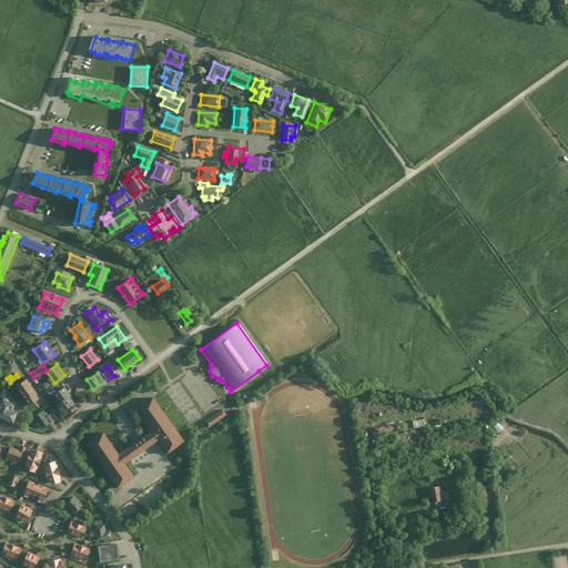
[(30,406),(41,398),(28,378),(16,387),(30,406)]
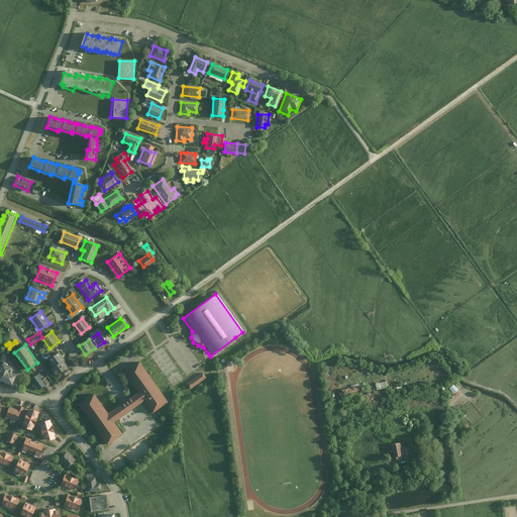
[(66,358),(61,351),(49,359),(55,367),(65,359),(66,358)]
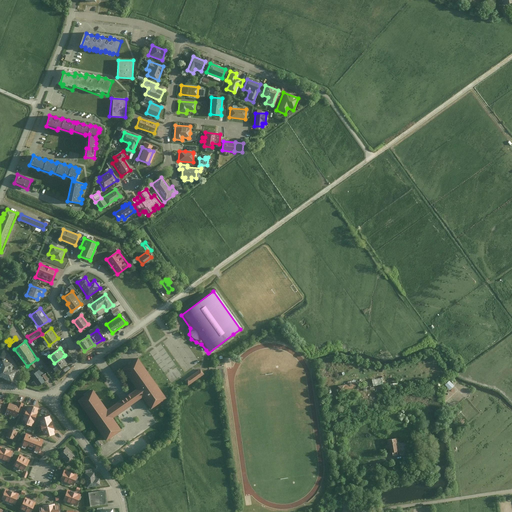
[(57,373),(70,364),(64,356),(54,363),(51,365),(57,373)]
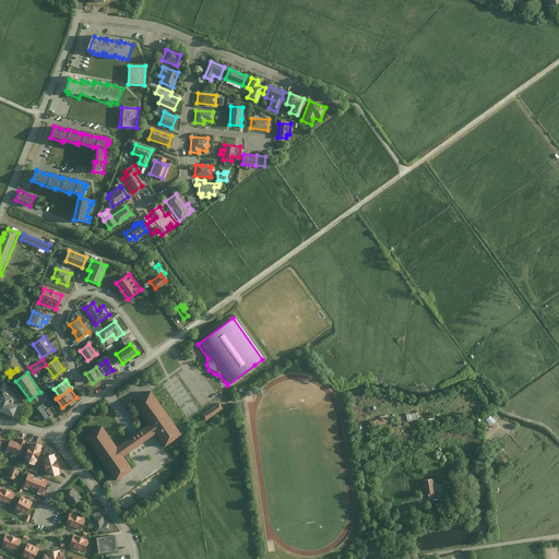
[(3,392),(0,400),(0,411),(14,416),(19,405),(12,402),(14,396),(3,392)]
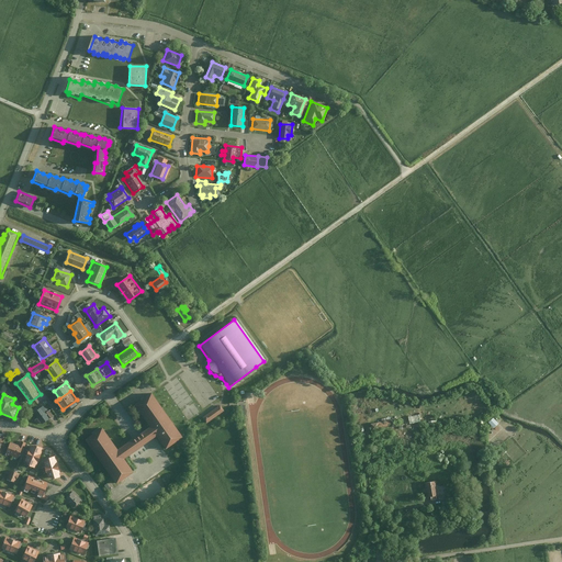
[(103,428),(87,440),(117,484),(134,473),(125,460),(157,437),(166,450),(182,439),(152,394),(135,405),(152,428),(136,438),(119,450),(103,428)]
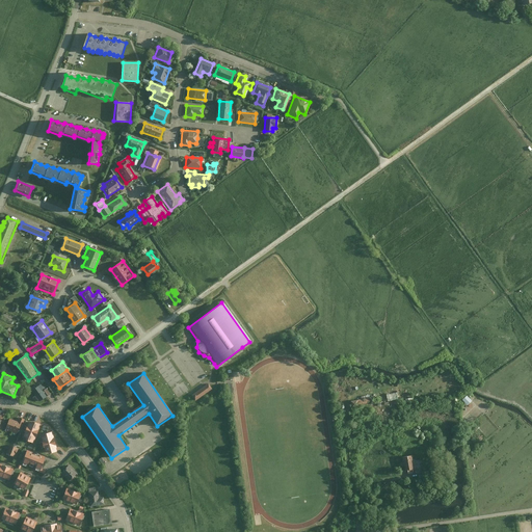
[(42,384),(32,391),(40,401),(48,396),(43,390),(45,389),(42,384)]
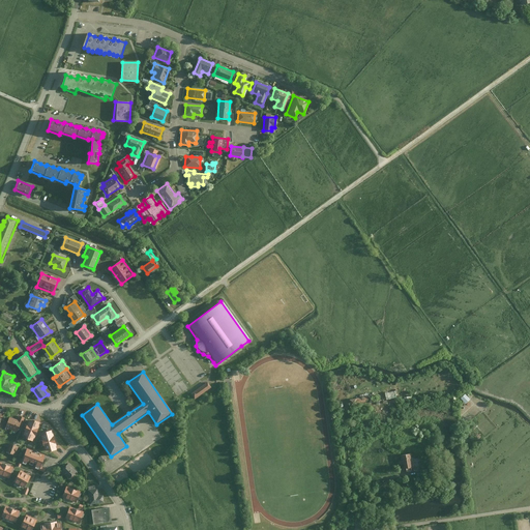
[(207,386),(192,396),(195,401),(210,390),(207,386)]
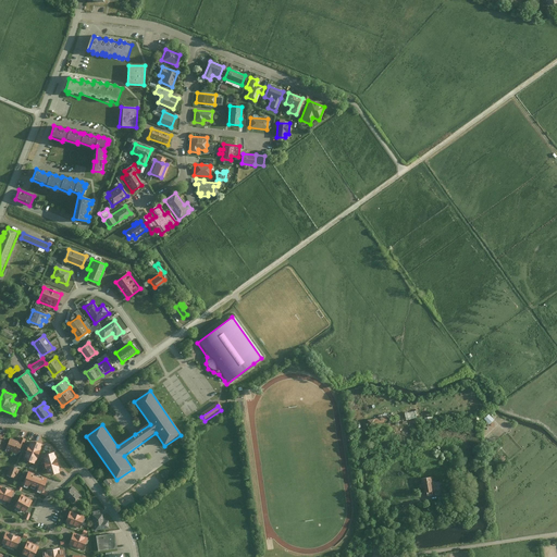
[(484,420),(487,424),(490,422),(491,423),(495,419),(490,415),(484,420)]
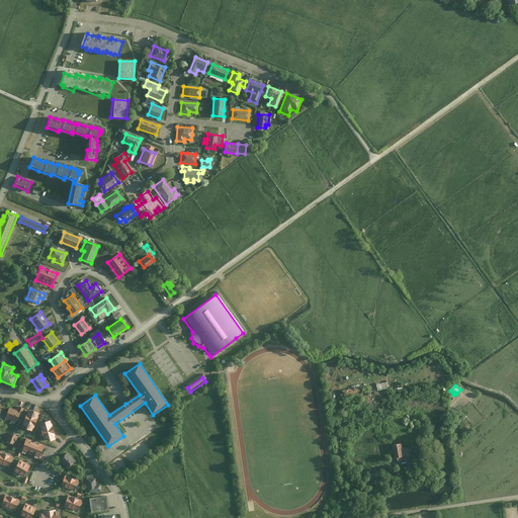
[(343,393),(344,399),(367,395),(366,389),(343,393)]
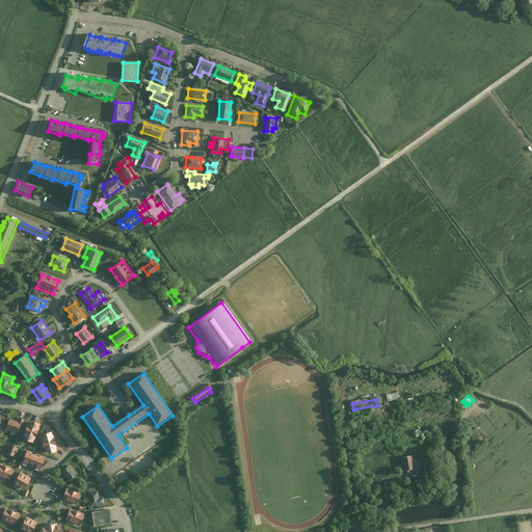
[(6,427),(18,431),(21,422),(9,418),(6,427)]
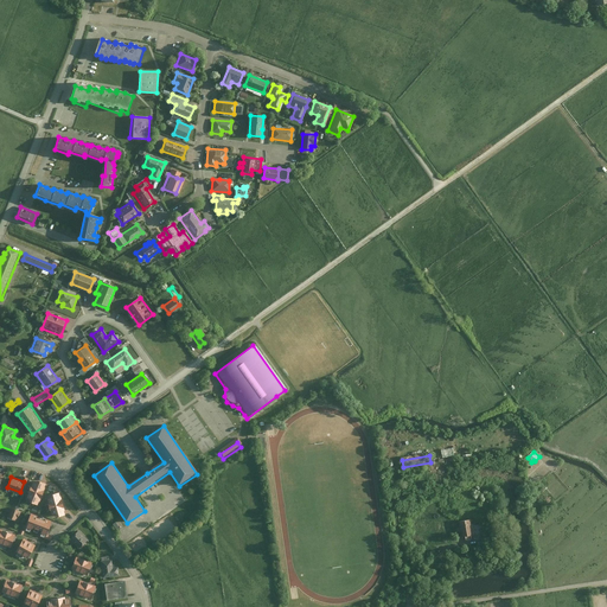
[(33,480),(32,485),(46,491),(49,484),(36,479),(36,481),(33,480)]
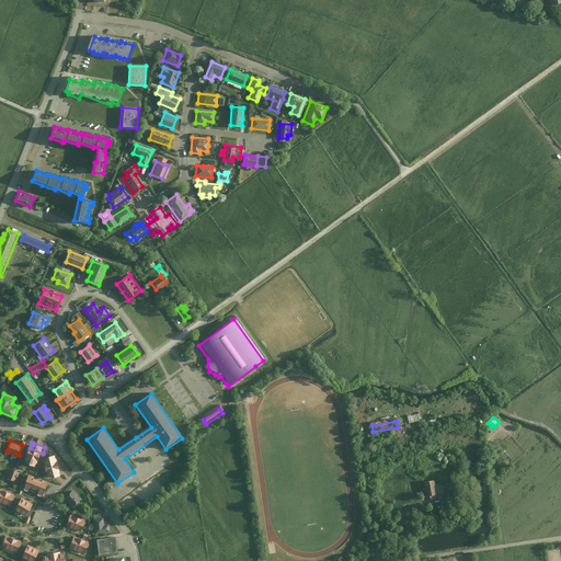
[(30,448),(26,456),(41,460),(43,454),(30,448)]
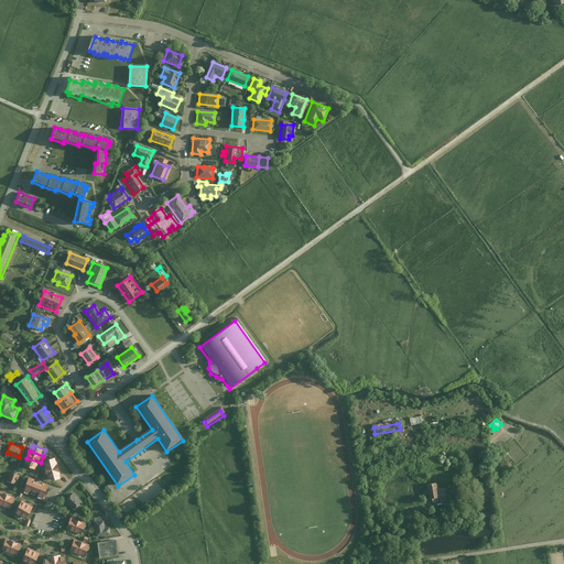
[(45,467),(60,464),(58,462),(57,462),(56,457),(46,459),(46,462),(44,463),(45,467)]
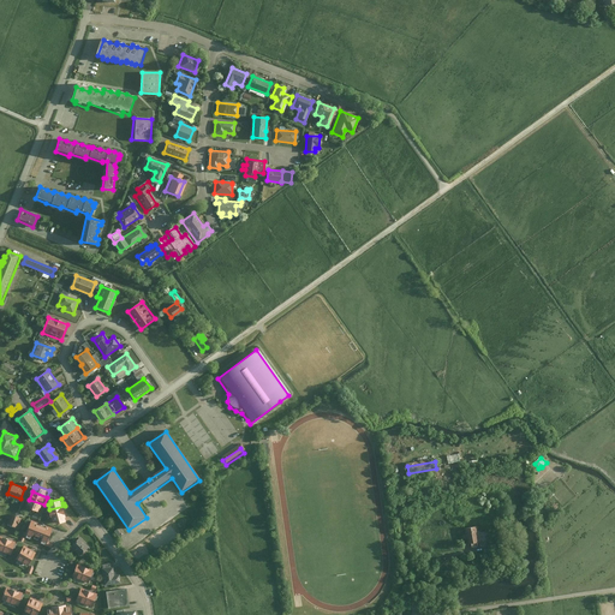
[(45,505),(29,500),(28,505),(31,506),(30,508),(42,513),(45,505)]
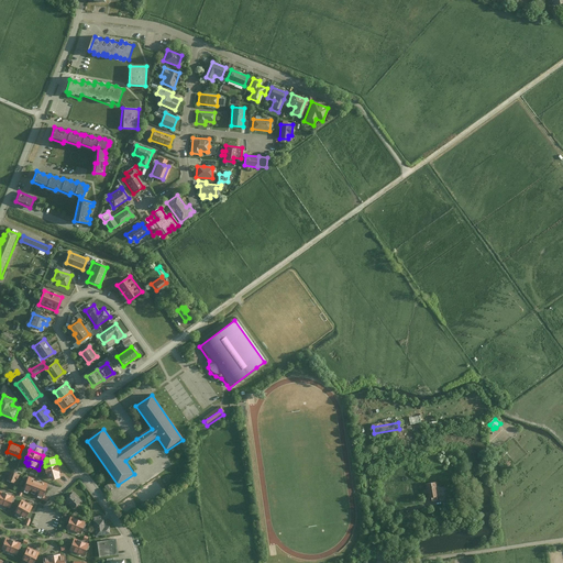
[(45,466),(47,474),(59,471),(62,470),(59,463),(45,466)]
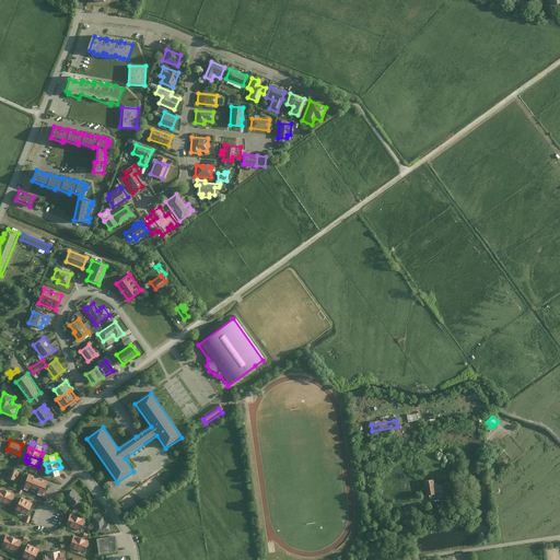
[(19,470),(11,468),(8,478),(15,480),(19,470)]
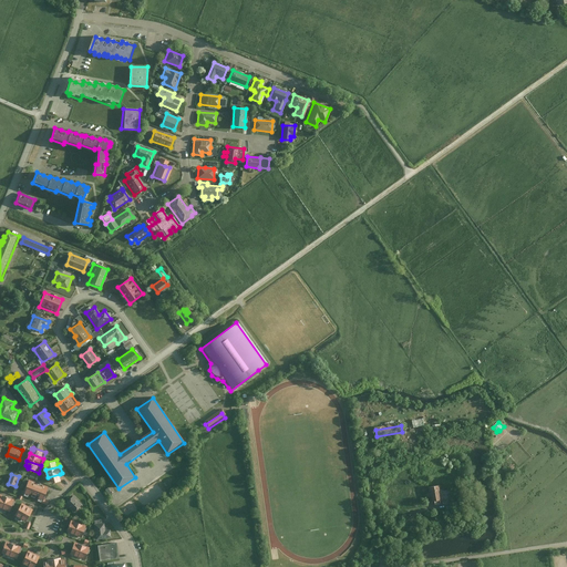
[(61,481),(60,474),(48,477),(49,481),(51,481),(52,483),(61,481)]
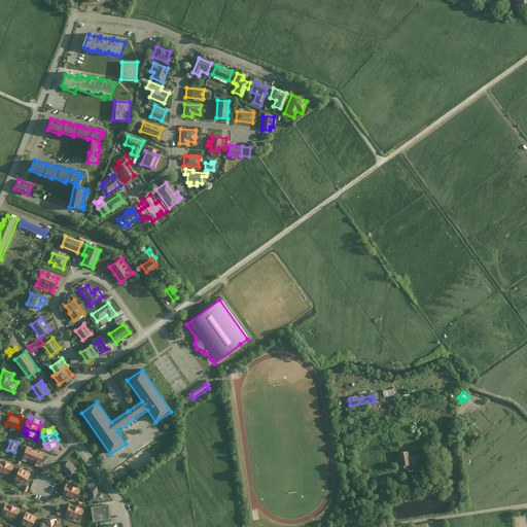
[(27,446),(23,456),(33,460),(37,450),(27,446)]
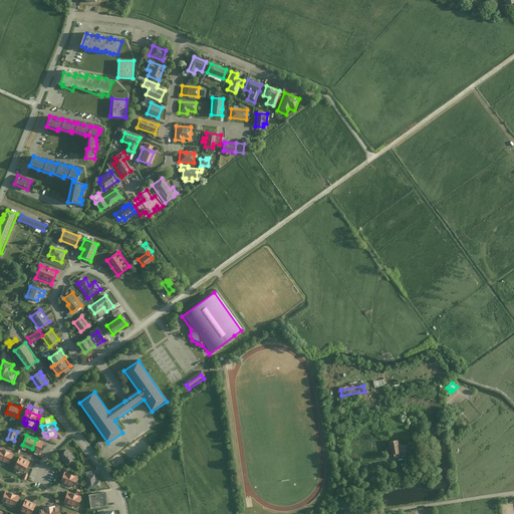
[(36,439),(32,449),(40,453),(44,443),(36,439)]
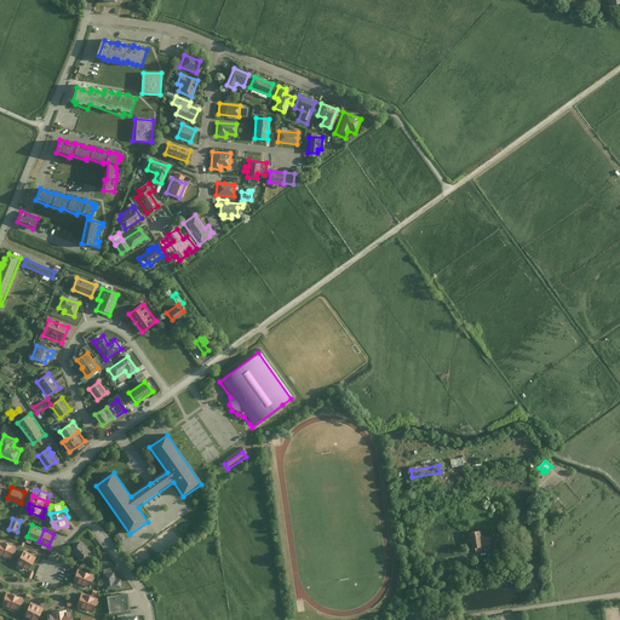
[(484,533),(470,534),(472,554),(497,550),(495,539),(486,540),(484,533)]
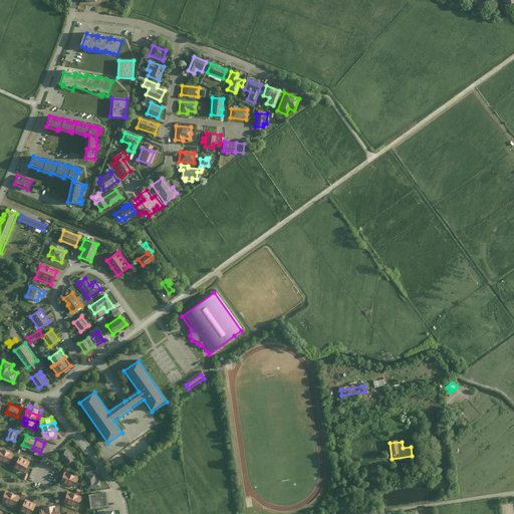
[(13,453),(0,447),(0,460),(9,464),(13,453)]
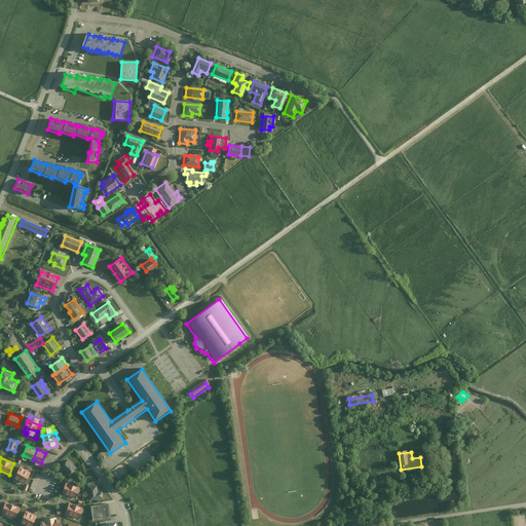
[(71,475),(77,467),(69,459),(62,465),(71,475)]
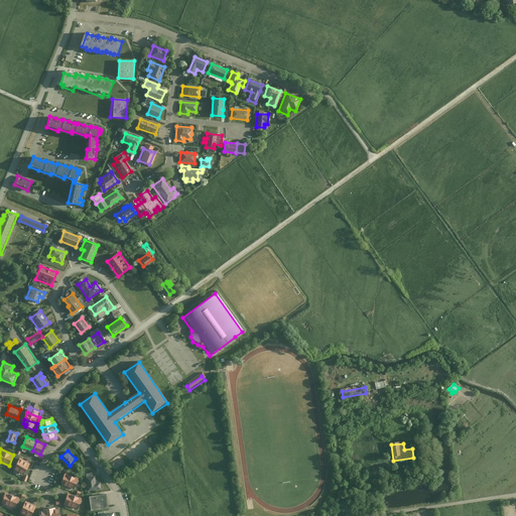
[(30,464),(20,458),(13,468),(24,474),(30,464)]
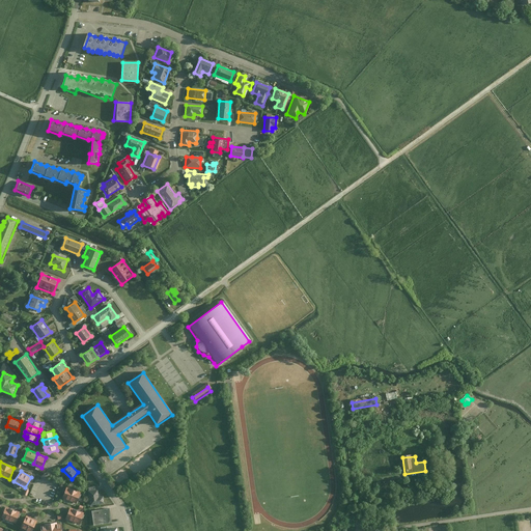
[(76,503),(80,491),(66,485),(62,498),(76,503)]
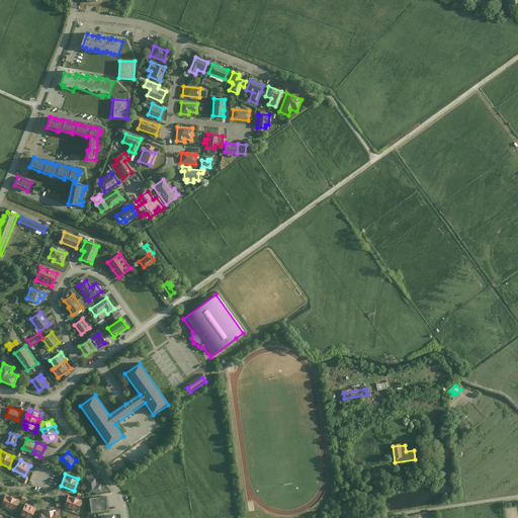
[(100,484),(96,484),(95,478),(86,479),(88,493),(101,491),(100,484)]
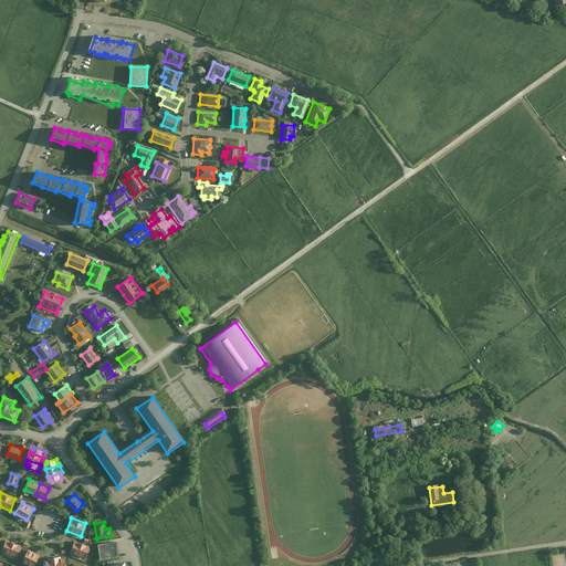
[(20,546),(7,541),(1,553),(16,558),(20,546)]
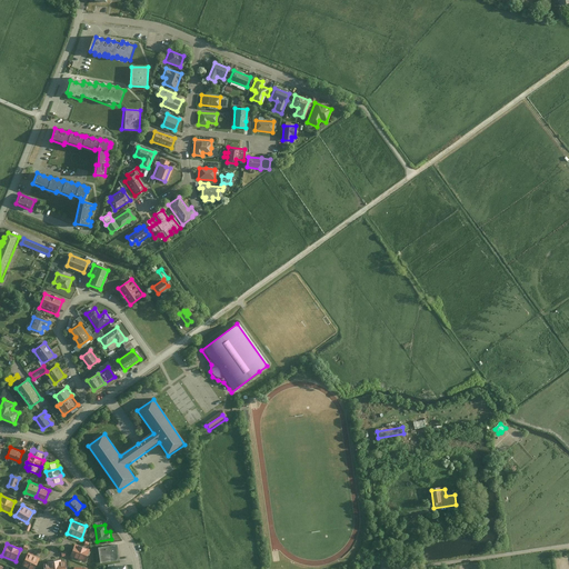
[(86,561),(90,549),(76,543),(73,547),(70,556),(86,561)]
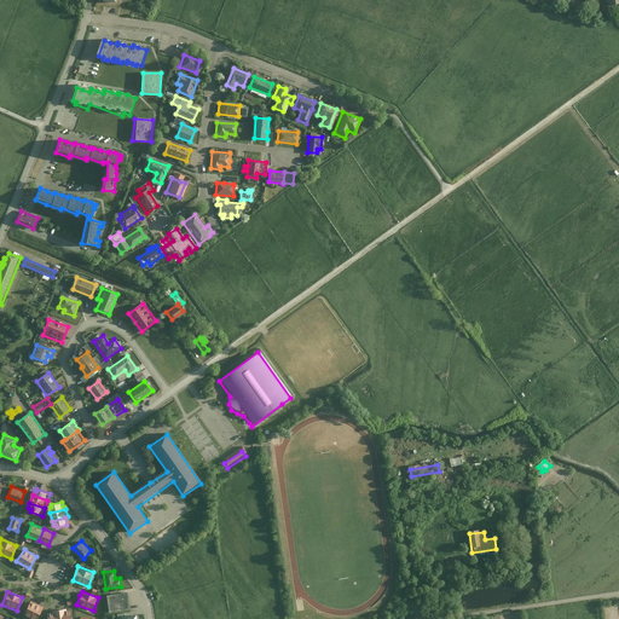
[(127,593),(106,595),(108,611),(129,608),(127,593)]
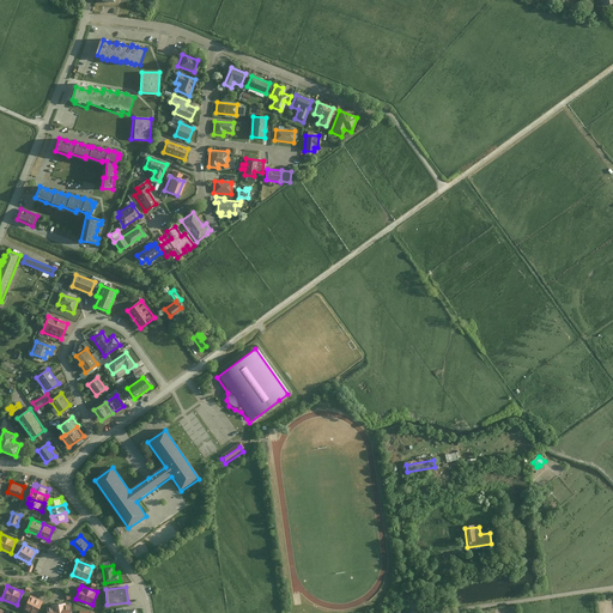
[(30,595),(24,608),(32,612),(36,612),(43,601),(30,595)]
